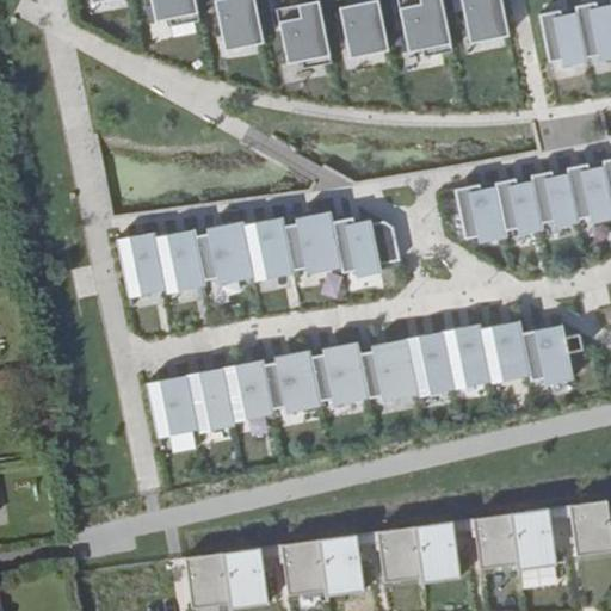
[(190,0),(146,0),(152,26),(165,24),(166,31),(195,26),(190,0)]
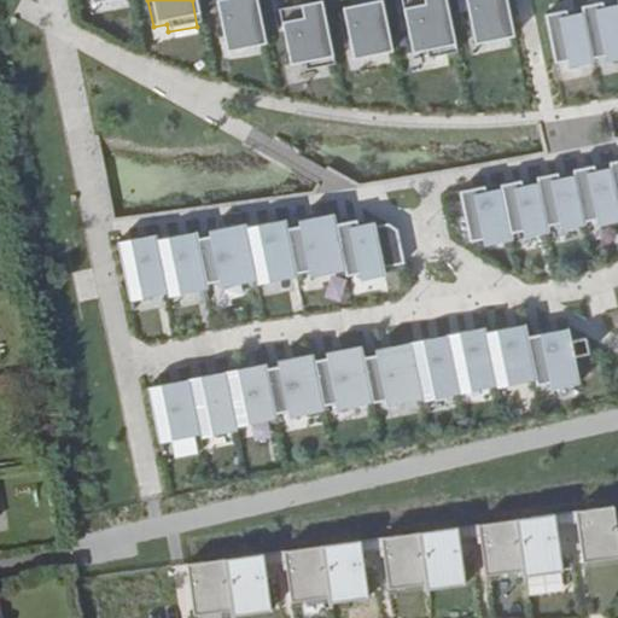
[(252,0),(213,0),(220,30),(228,29),(232,47),(261,41),(252,0)]
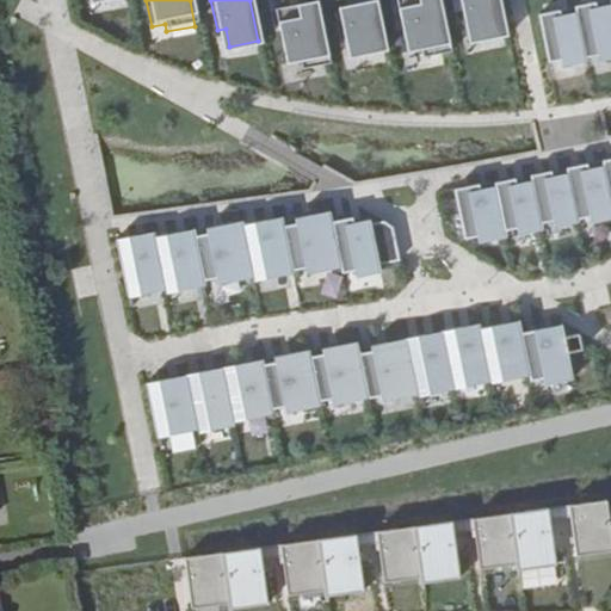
[(313,0),(309,0),(272,7),(282,62),(296,59),(297,67),(325,62),(313,0)]
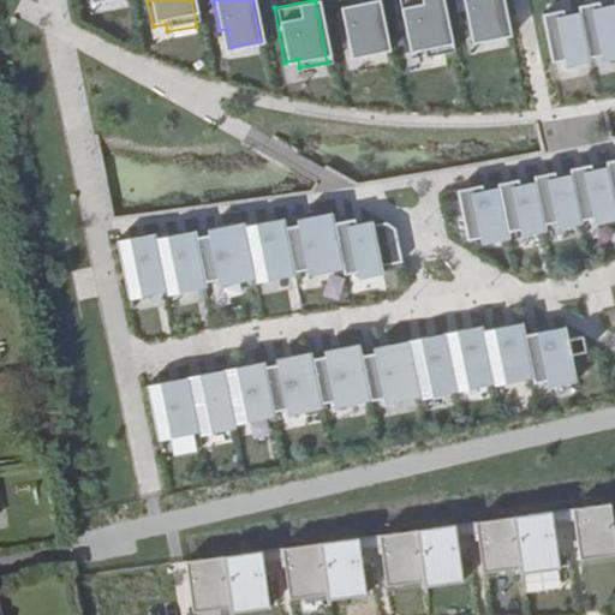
[(439,0),(400,0),(399,0),(406,58),(421,55),(422,64),(447,60),(439,0)]
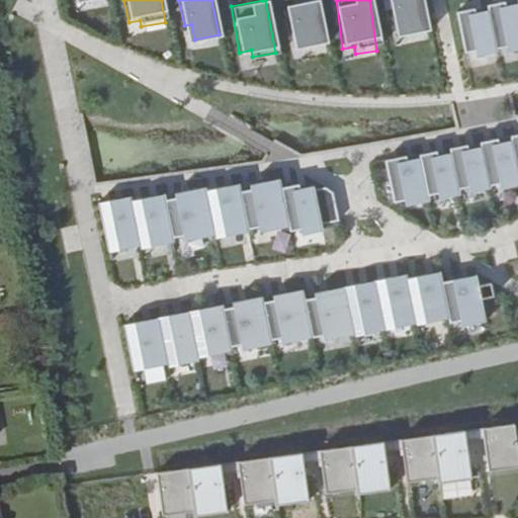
[(424,0),(385,0),(391,28),(398,27),(400,42),(430,38),(424,0)]
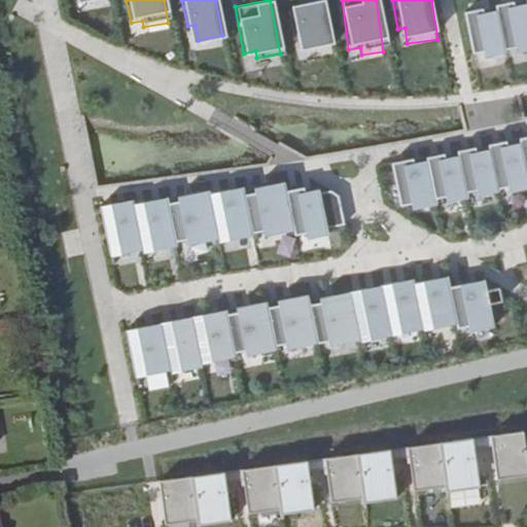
[(526,0),(520,0),(515,1),(514,0),(495,0),(496,4),(484,6),(483,2),(464,5),(471,46),(482,44),(483,50),(503,47),(502,41),(514,39),(515,45),(526,43),(526,0)]
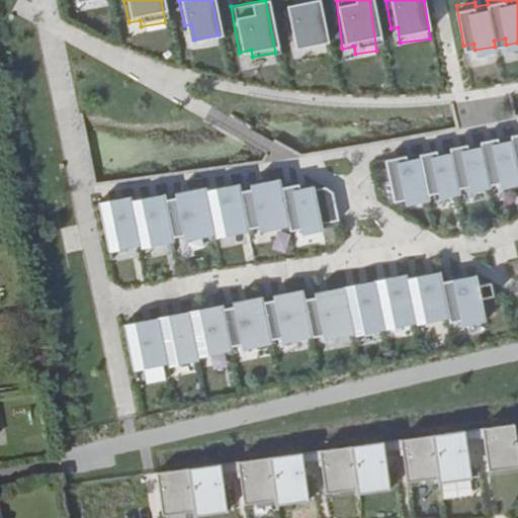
[(319,3),(285,7),(290,36),(297,35),(299,50),(325,47),(319,3)]
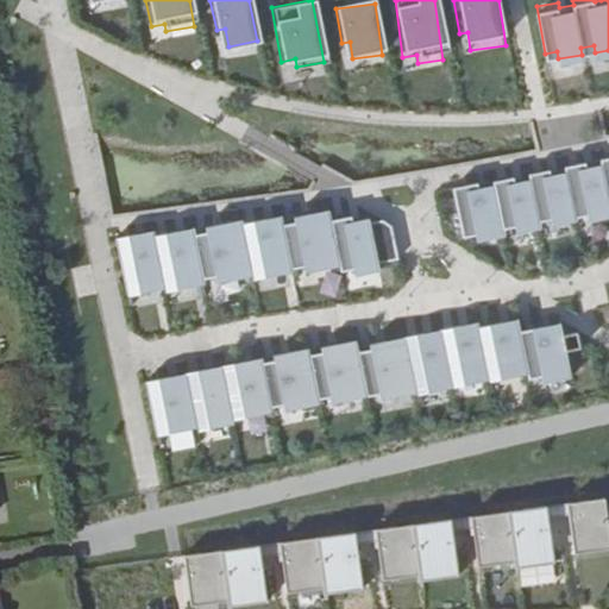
[(225,29),(217,30),(219,48),(228,46),(225,29)]
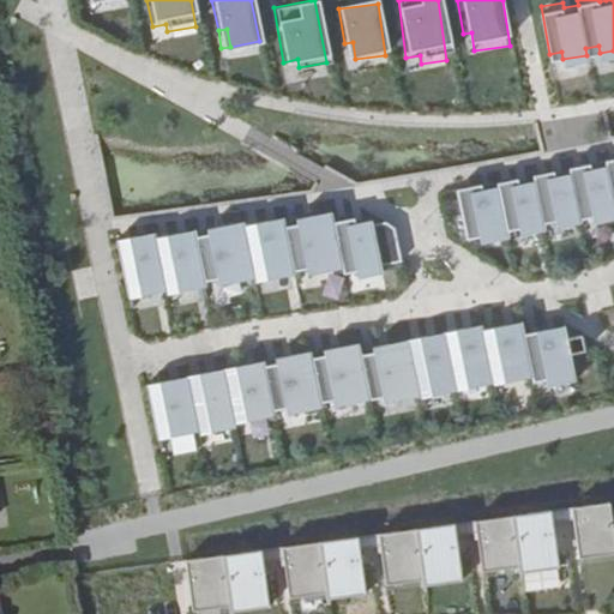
[(471,32),(463,34),(465,52),(474,50),(471,32)]
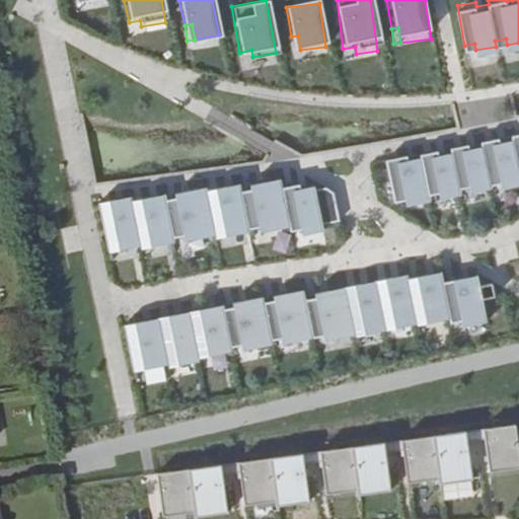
[(298,35),(291,36),(292,51),(300,50),(298,35)]
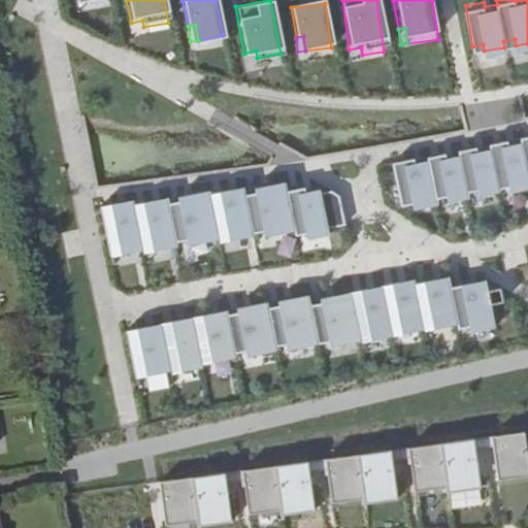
[(256,51),(243,54),(245,60),(257,58),(256,51)]
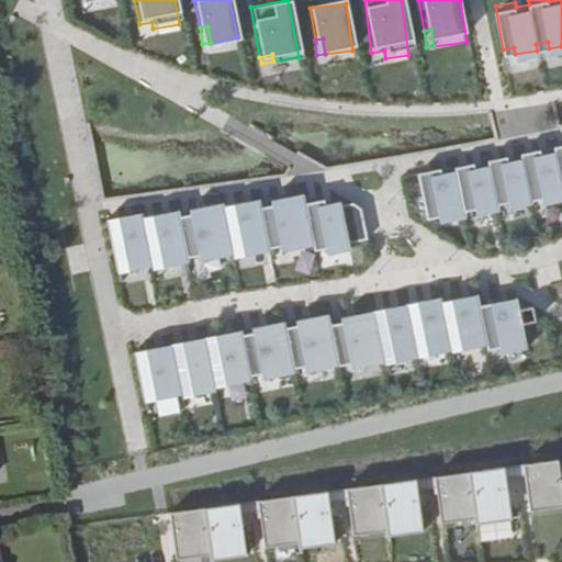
[(561,150),(554,153),(555,157),(541,160),(541,155),(521,159),(523,165),(508,167),(507,163),(489,167),(490,171),(475,175),(474,169),(456,173),(457,179),(442,181),(441,177),(423,181),(431,225),(444,223),(445,228),(467,224),(465,218),(476,215),(478,222),(499,217),(498,211),(509,209),(512,214),(532,210),(531,204),(542,201),(544,208),(561,203),(561,150)]
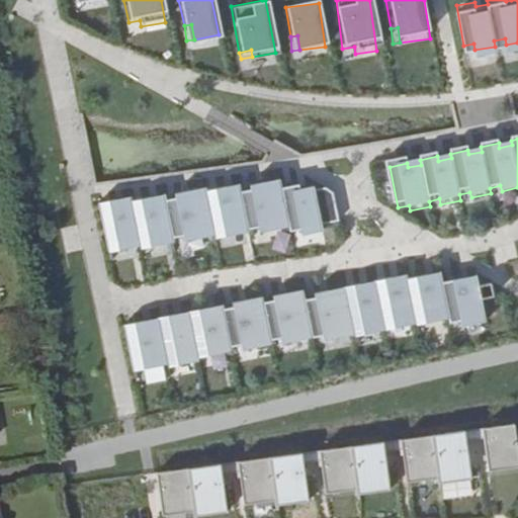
[(115,200),(98,203),(106,247),(116,245),(117,251),(139,247),(138,244),(148,242),(149,248),(173,243),(172,239),(182,237),(183,241),(212,235),(212,233),(223,231),(223,236),(247,232),(247,230),(257,228),(258,234),(287,228),(288,232),(298,230),(299,236),(321,231),(319,224),(336,221),(333,202),(326,204),(323,187),(312,189),(311,185),(296,188),(295,184),(278,187),(276,179),(247,184),(248,189),(239,191),(238,189),(225,191),(225,187),(204,191),(203,188),(174,194),(175,198),(164,201),(163,199),(151,202),(150,197),(128,202),(116,204),(115,200)]
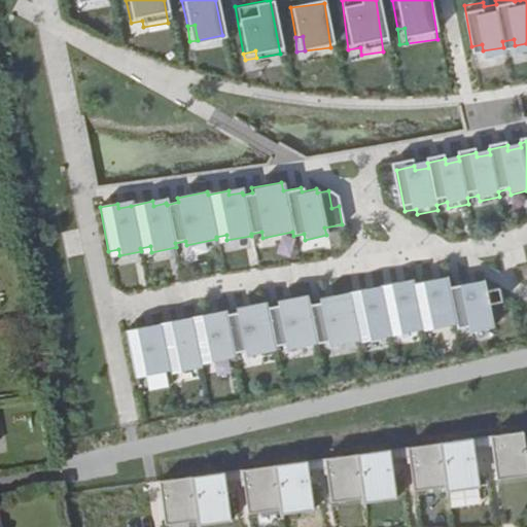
[(125,330),(133,373),(144,370),(145,376),(170,371),(169,367),(179,365),(180,372),(201,367),(199,357),(209,355),(210,360),(234,356),(233,351),(242,349),(244,355),(274,349),(273,344),(283,343),(284,348),(324,340),(325,345),(356,339),(355,334),(365,331),(370,344),(391,340),(390,335),(401,332),(402,337),(423,332),(422,328),(433,325),(434,330),(458,325),(459,329),(469,327),(470,332),(495,327),(490,305),(503,303),(500,288),(487,291),(486,284),(471,287),(470,283),(447,290),(446,286),(432,288),(431,283),(409,287),(397,289),(396,285),(378,288),(379,293),(366,295),(365,290),(318,300),(319,304),(309,306),(308,302),(307,295),(277,301),(277,306),(267,308),(266,302),(236,309),(237,313),(224,315),(212,318),(211,313),(190,318),(191,322),(178,324),(177,320),(160,324),(160,328),(147,331),(146,326),(125,330)]
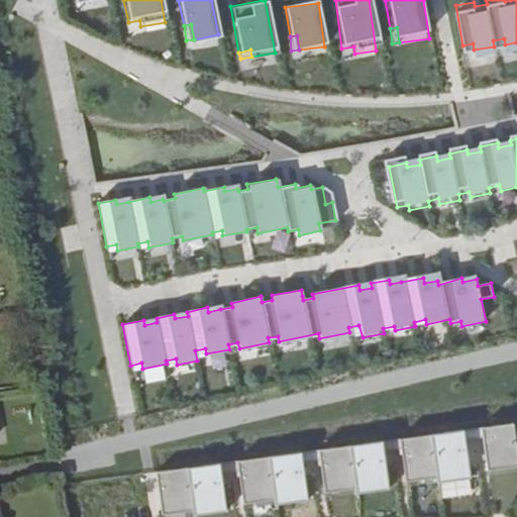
[(516,451),(513,423),(481,428),(483,438),(487,471),(516,467),(516,451)]
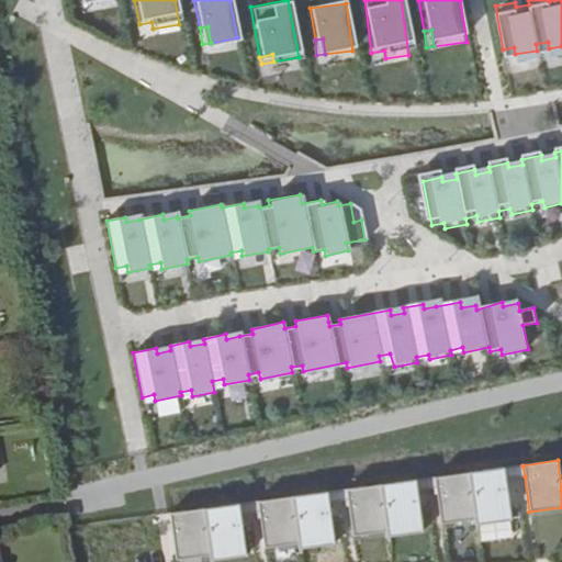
[(523,465),(435,478),(436,489),(441,524),(474,519),(475,526),(512,520),(505,479),(525,476),(523,465)]
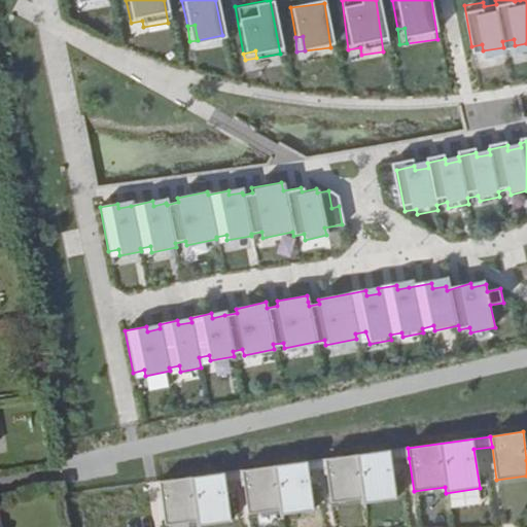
[(408,448),(324,459),(326,469),(330,502),(361,498),(362,503),(396,499),(391,460),(409,458),(408,448)]
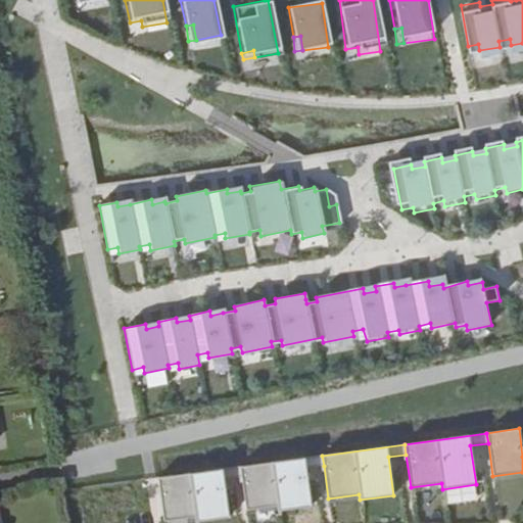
[(322,456),(240,467),(241,477),(245,510),(277,506),(277,511),(311,507),(305,468),(324,466),(322,456)]
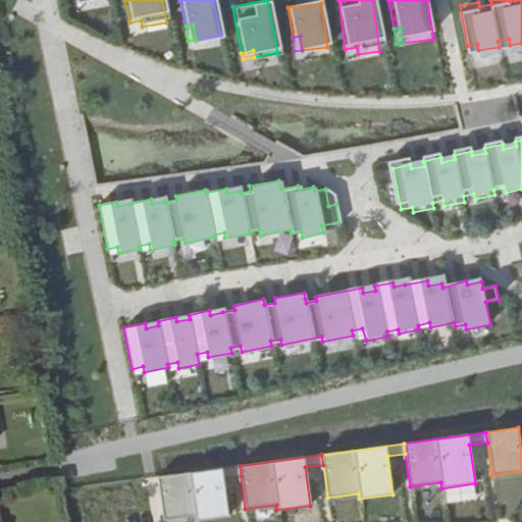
[(240,466),(157,476),(164,520),(196,514),(197,519),(228,517),(223,478),(241,476),(240,466)]
